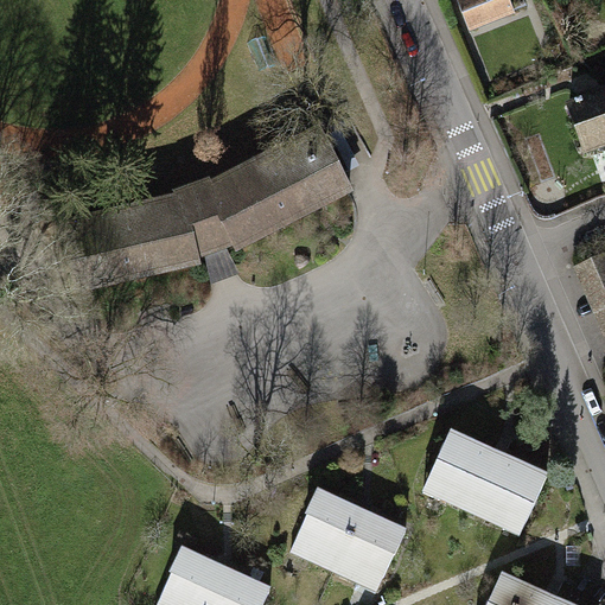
[(464,0),(473,26),(514,11),(509,0),(464,0)]
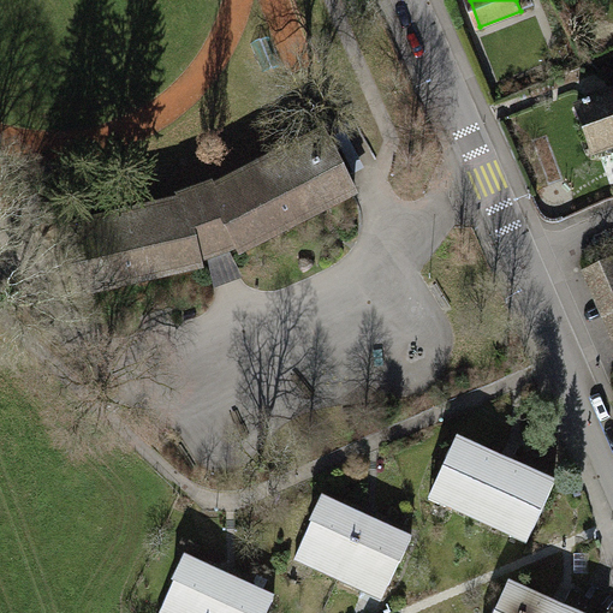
[(612,94),(606,97),(581,106),(596,149),(612,143),(612,94)]
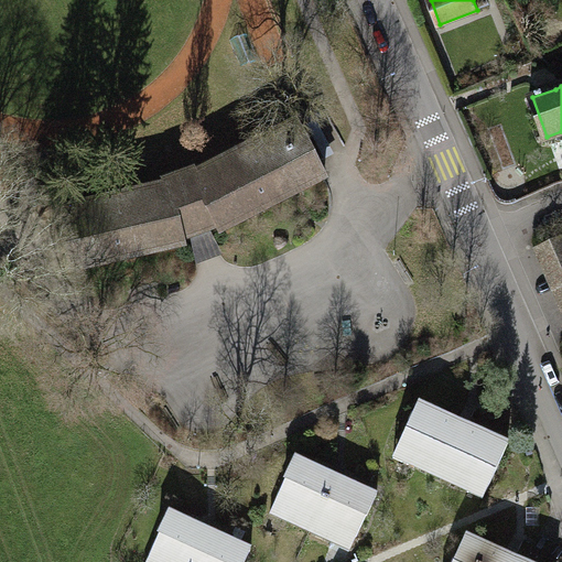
[(198,175),(196,170),(166,181),(168,186),(57,212),(71,270),(185,242),(184,238),(219,225),(222,229),(326,175),(299,123),(198,175)]
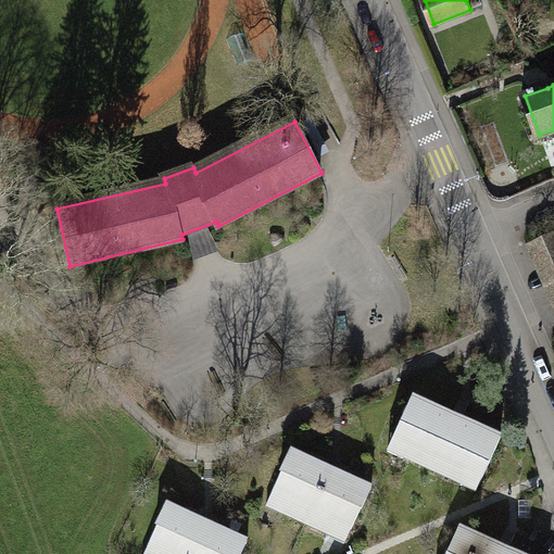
[(539,257),(553,250),(553,234),(532,243),(539,257)]
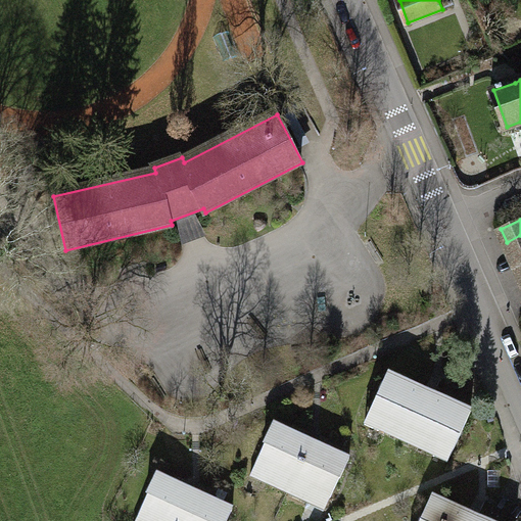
[(512,255),(520,251),(520,235),(507,242),(512,255)]
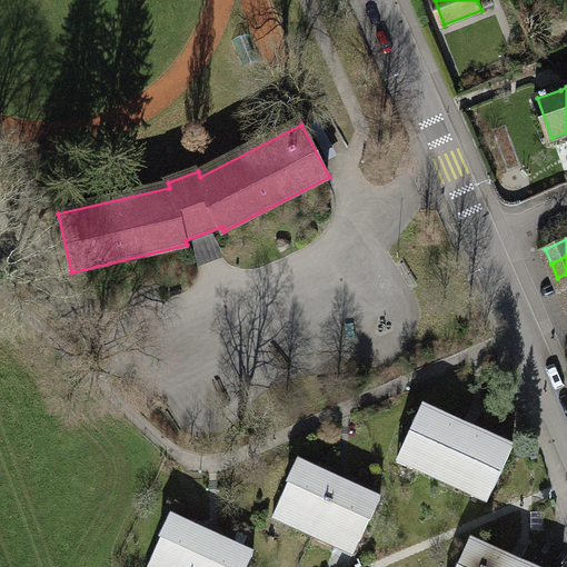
[(566,274),(557,278),(564,292),(566,291),(566,274)]
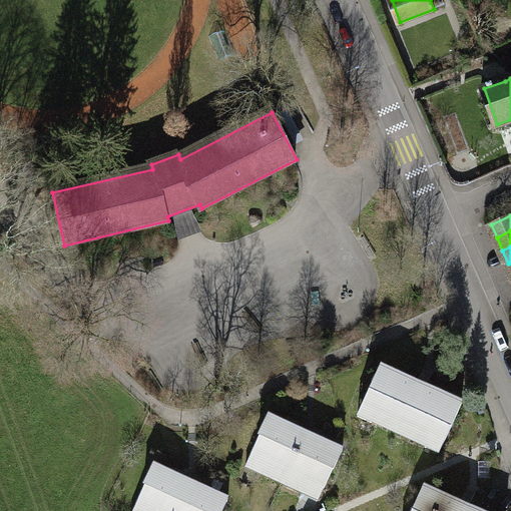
[(423,383),(383,365),(361,413),(440,449),(462,401),(446,394),(423,383)]
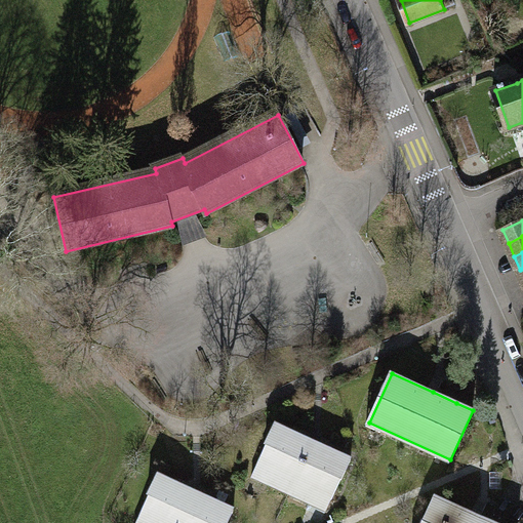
[(289,491),(314,439),(275,420),(251,474),(289,491)]
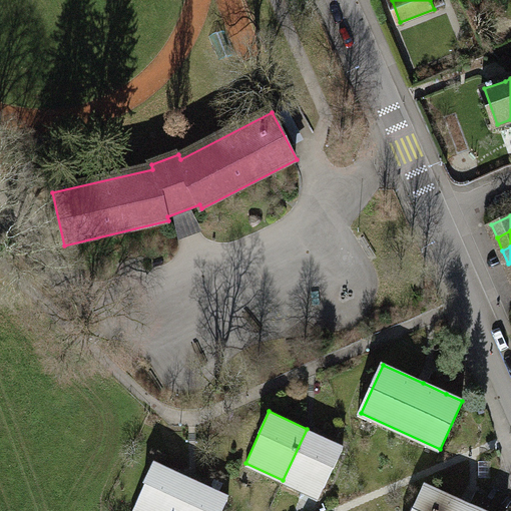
[(307,429),(283,480),(320,497),(343,445),(309,429),(307,429)]
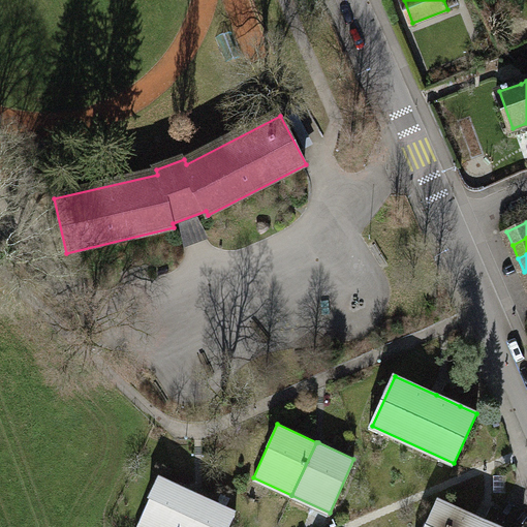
[(182,526),(197,493),(159,476),(136,526),(182,526)]
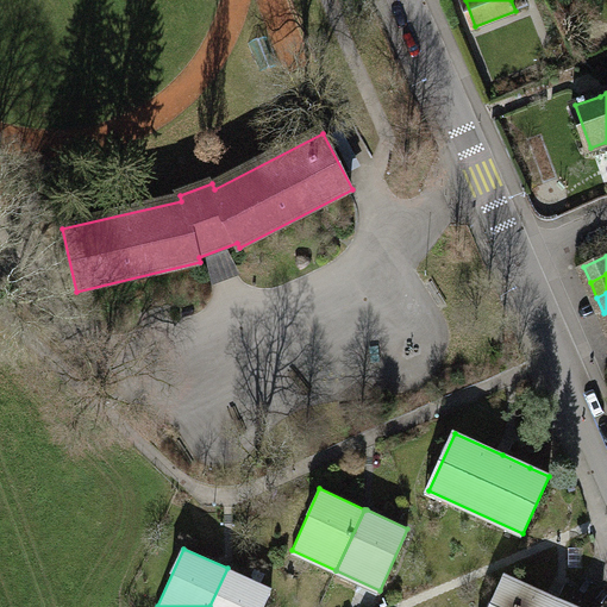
[(227,568),(210,606),(263,606),(273,588),(227,568)]
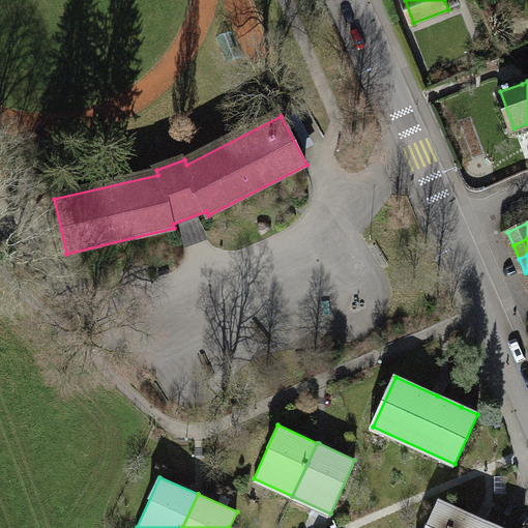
[(498,527),(482,520),(442,501),(429,527),(498,527)]
